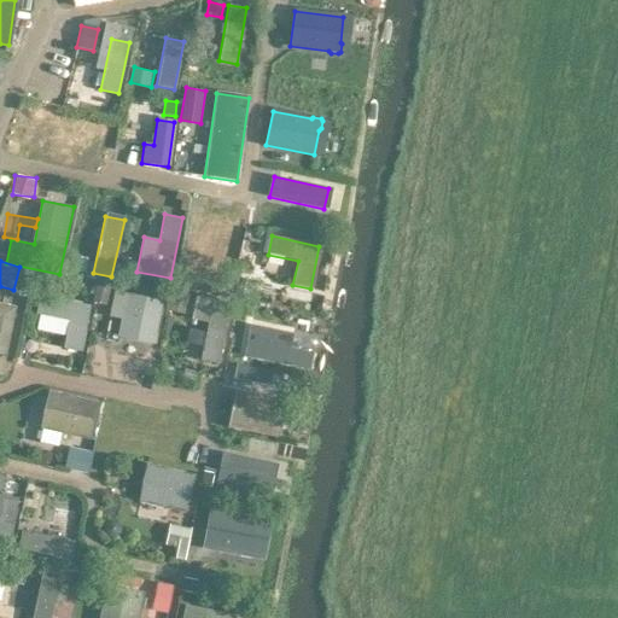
[(237,283),(234,297),(249,299),(251,285),(237,283)]
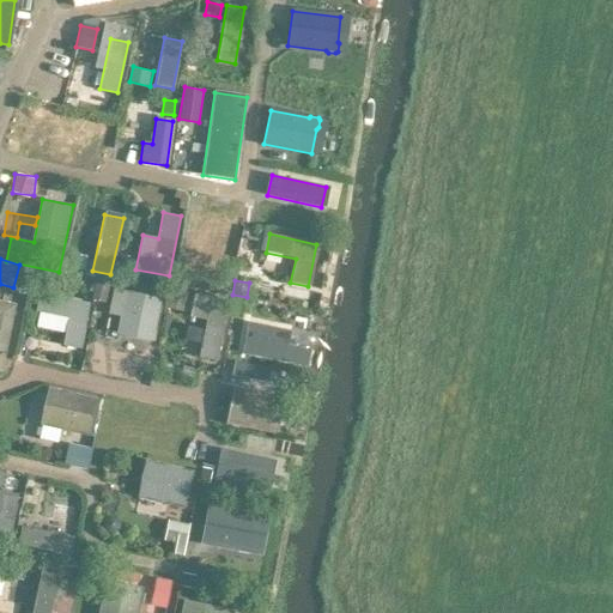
[(119,333),(156,340),(164,297),(115,286),(110,313),(121,315),(119,333)]
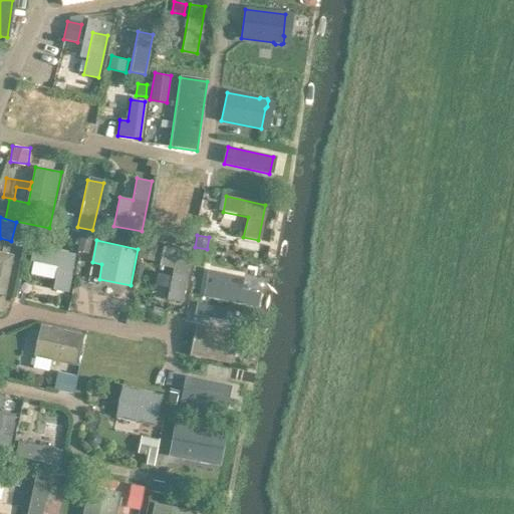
[(53,288),(67,291),(75,254),(33,246),(30,261),(57,267),(53,288)]
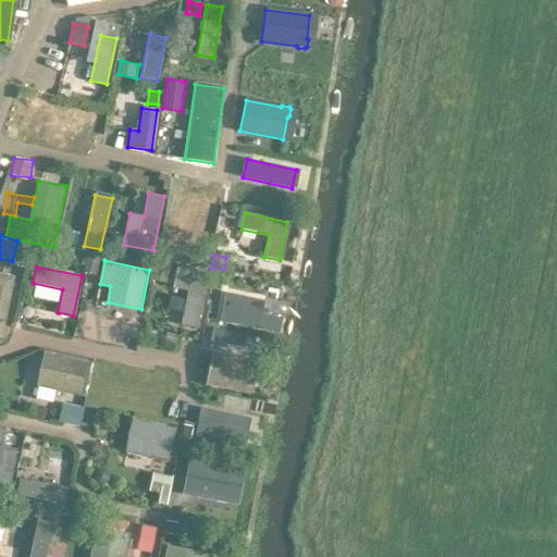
[(176,267),(173,286),(188,289),(182,323),(198,326),(208,272),(176,267)]
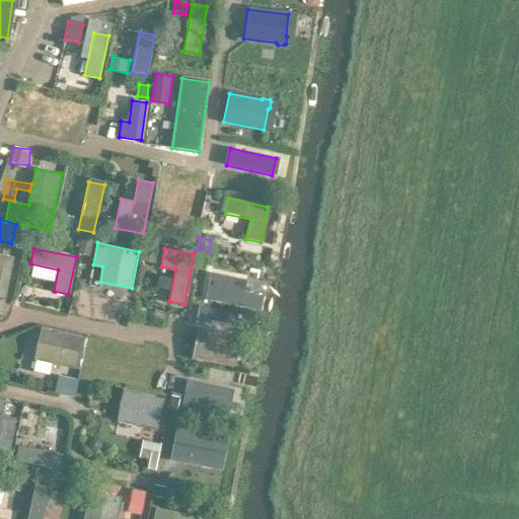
[(203,252),(201,263),(206,264),(211,261),(212,254),(203,252)]
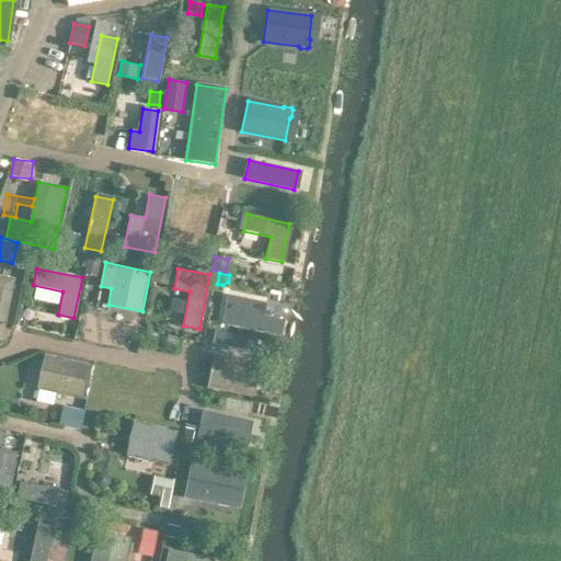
[(0,340),(1,341),(13,279),(0,275),(0,340)]
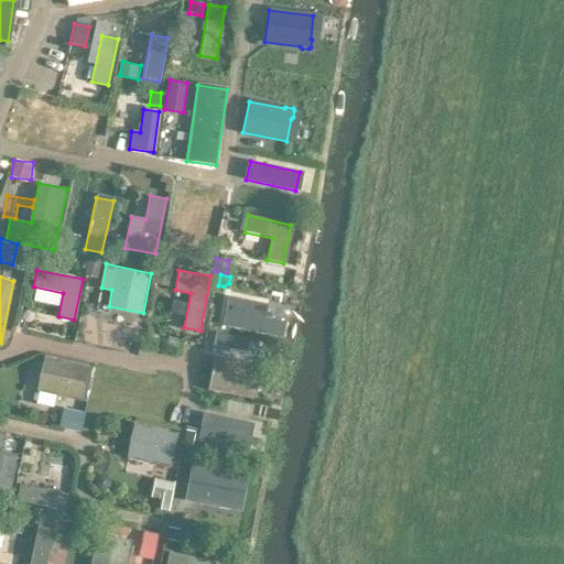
[(223,325),(223,326),(281,337),(284,322),(270,320),(271,313),(264,312),(267,305),(228,297),(223,325)]
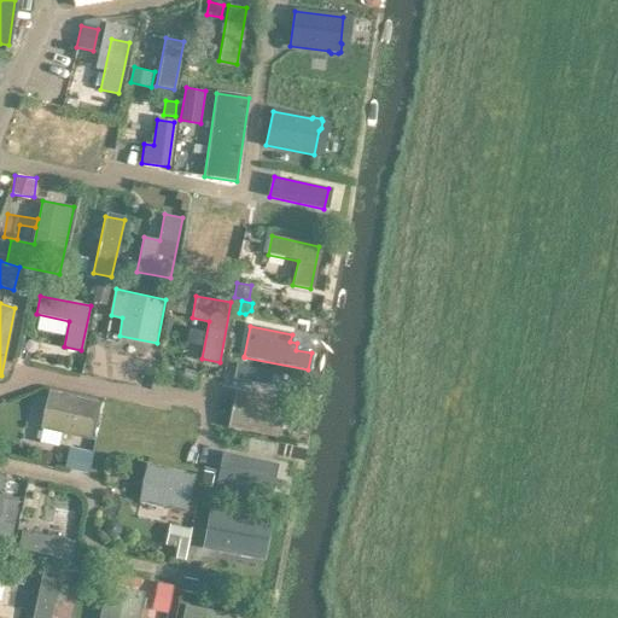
[(52,390),(44,429),(91,438),(98,401),(52,390)]
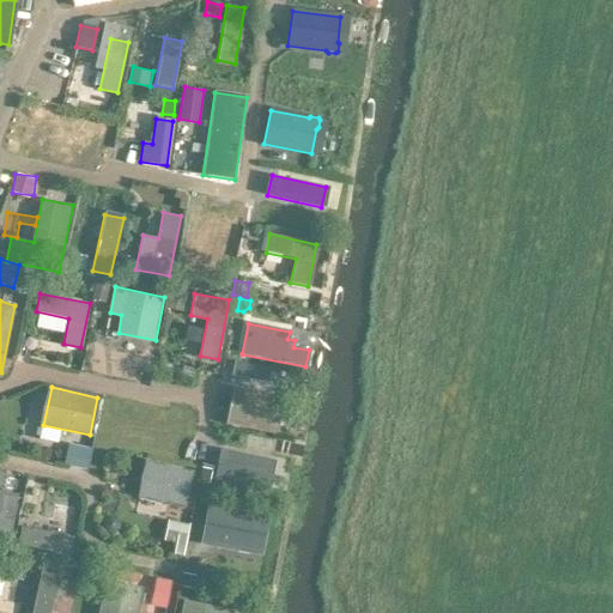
[(228,423),(278,434),(285,398),(235,387),(228,423)]
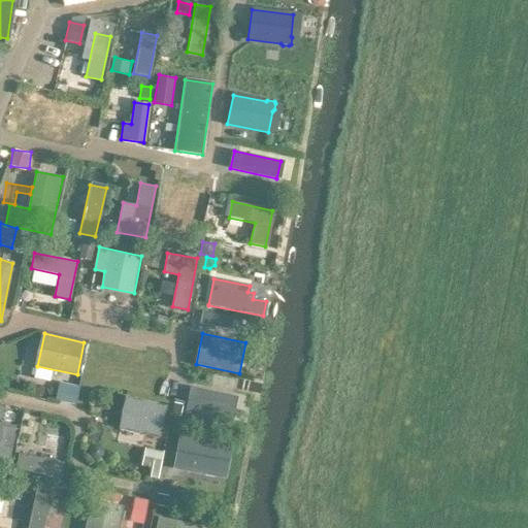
[(75,404),(83,377),(61,372),(55,399),(75,404)]
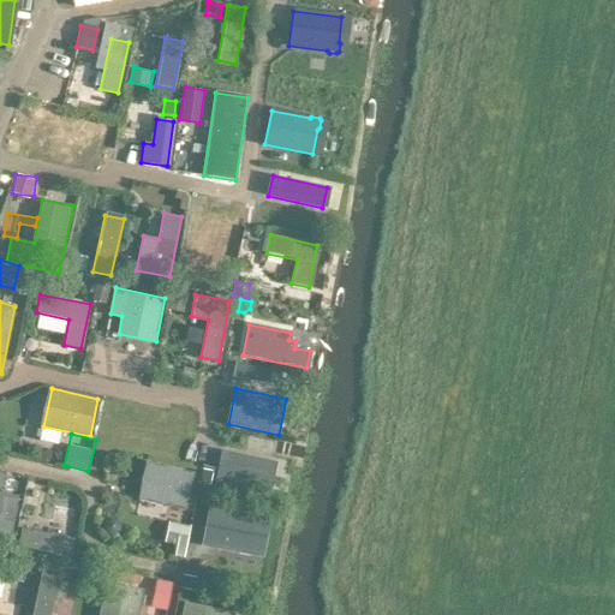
[(275,464),(221,453),(215,482),(268,493),(275,464)]
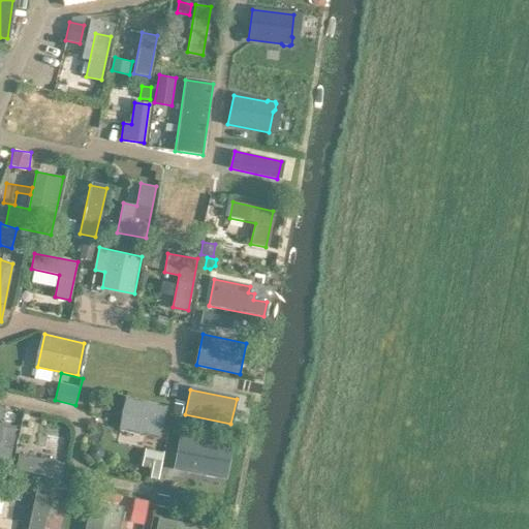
[(120,429),(159,438),(164,408),(126,399),(120,429)]
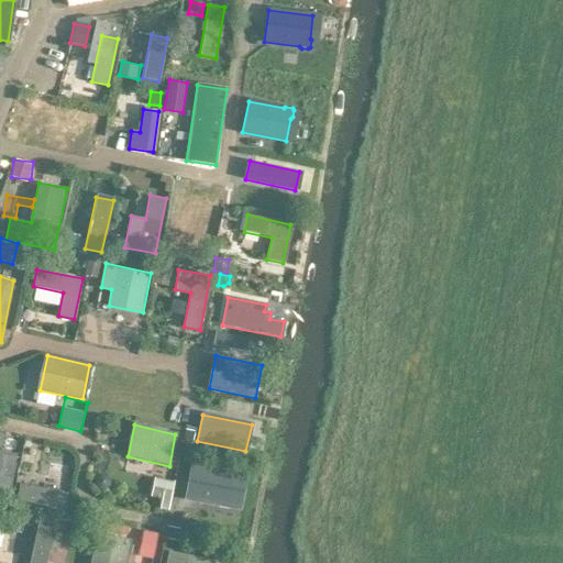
[(15,456),(0,453),(0,503),(7,505),(15,456)]
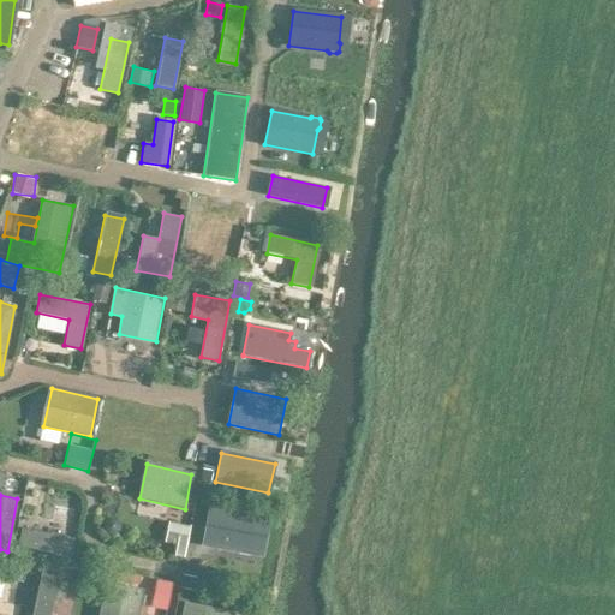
[(238,554),(249,556),(251,554),(254,543),(255,533),(254,530),(256,518),(209,509),(203,545),(237,551),(238,554)]
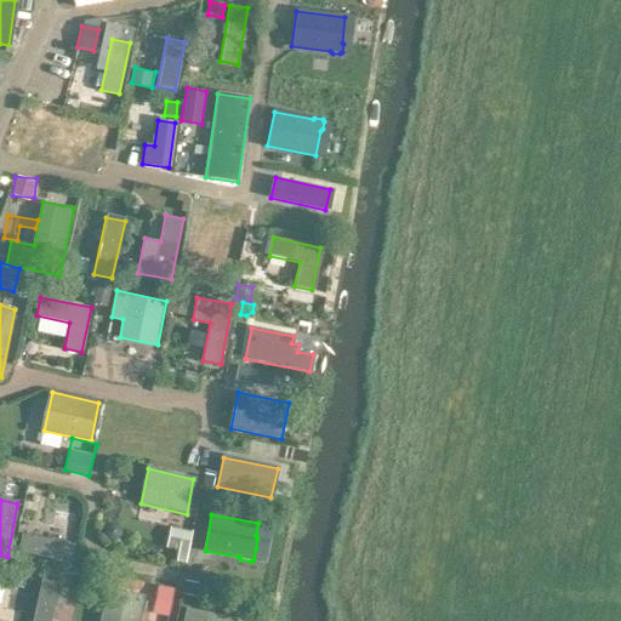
[(170,530),(166,546),(178,548),(176,560),(184,562),(191,534),(170,530)]
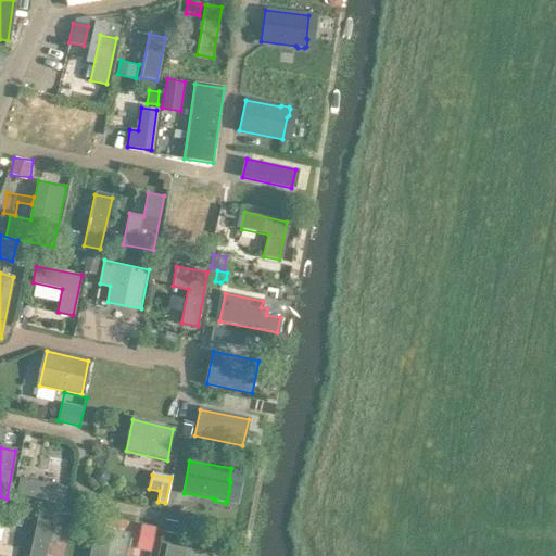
[(15,495),(61,503),(64,487),(19,479),(15,495)]
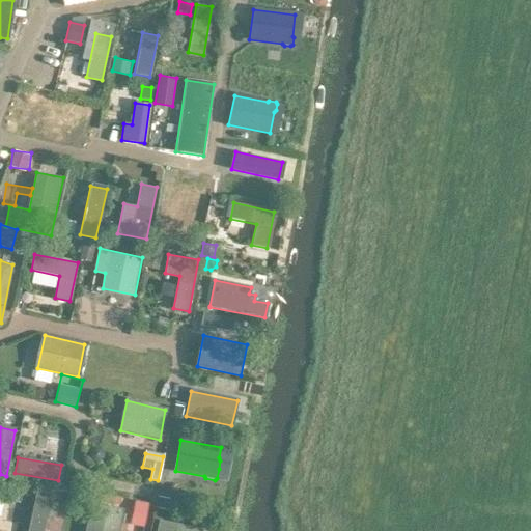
[(28,530),(44,530),(48,514),(56,515),(59,502),(51,500),(52,496),(36,493),(28,530)]
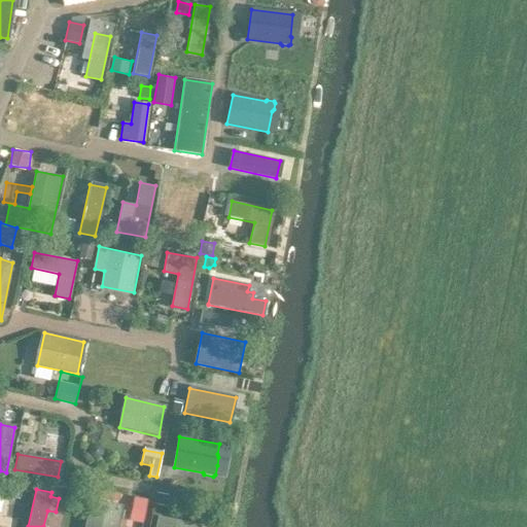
[(156,493),(154,503),(165,505),(167,495),(156,493)]
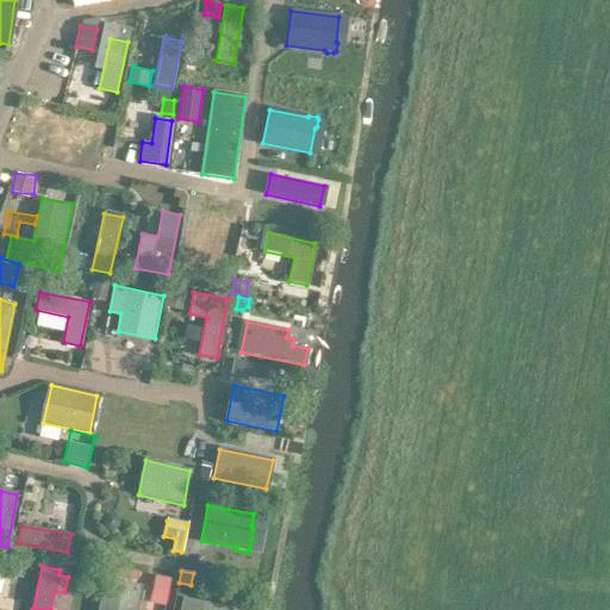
[(156,577),(151,595),(156,596),(155,604),(165,605),(170,579),(169,579),(156,577)]
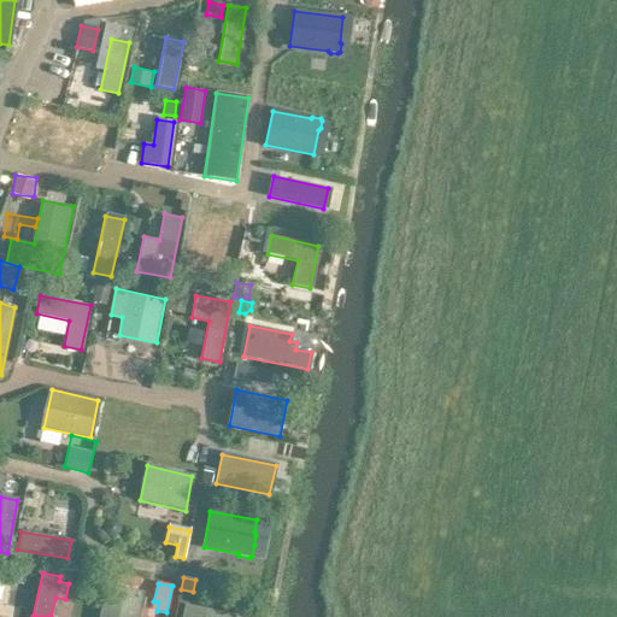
[(136,616),(142,593),(106,586),(99,616),(136,616)]
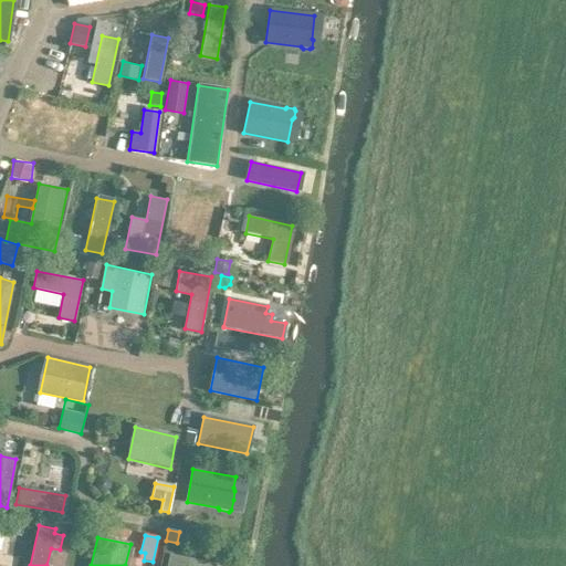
[(212,565),(213,564),(168,556),(166,565),(212,565)]
